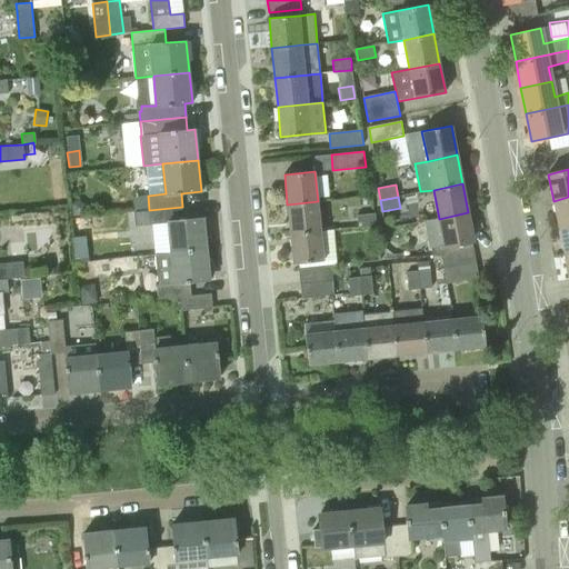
[(558,227),(568,225),(568,197),(553,201),(558,227)]
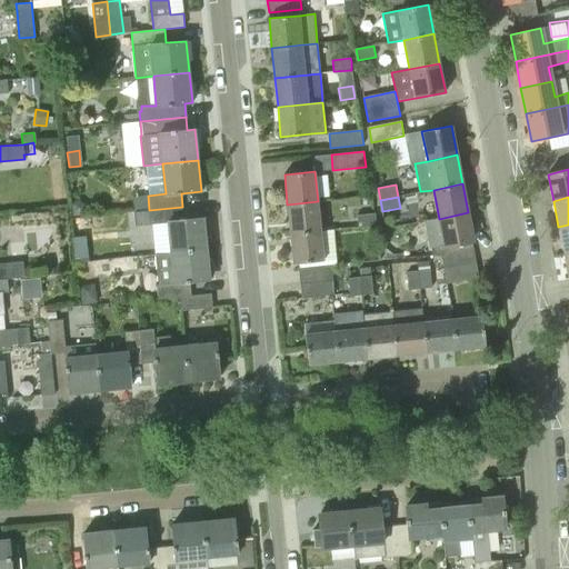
[(83,209),(83,203),(80,200),(70,200),(70,201),(71,215),(80,215),(83,209)]
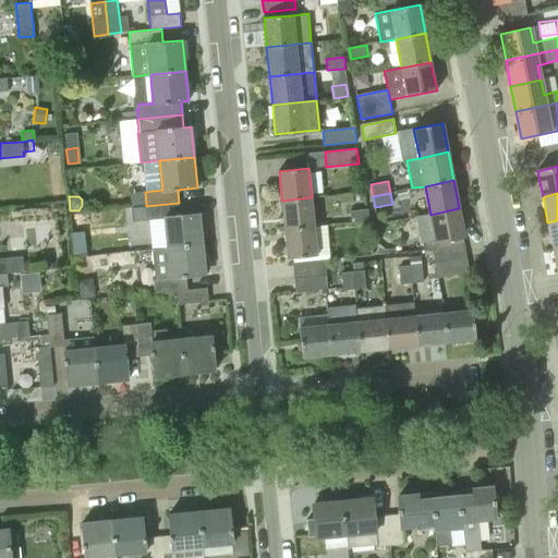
[(284,229),(314,226),(312,197),(281,201),(284,229)]
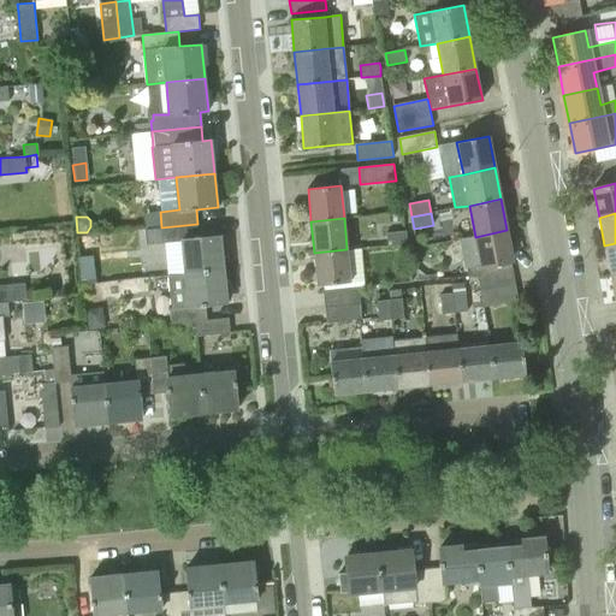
[(185,273),(224,270),(220,236),(199,238),(197,224),(161,227),(163,243),(182,241),(185,273)]
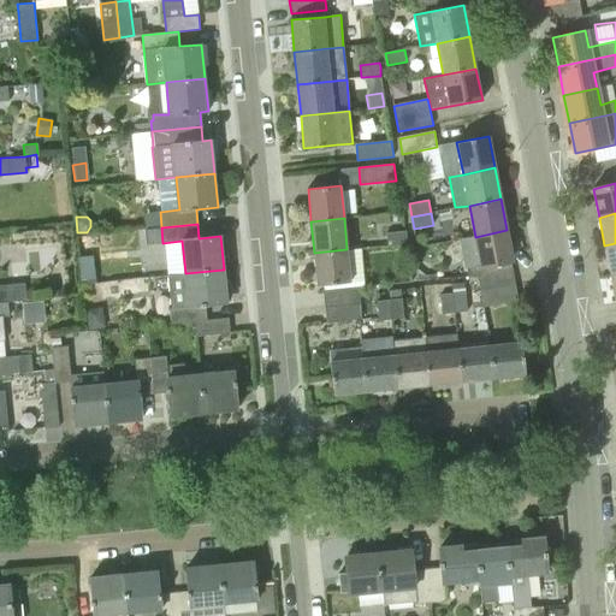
[(507,230),(475,237),(480,265),(466,267),(467,276),(478,276),(480,291),(515,284),(511,262),(514,262),(507,230)]
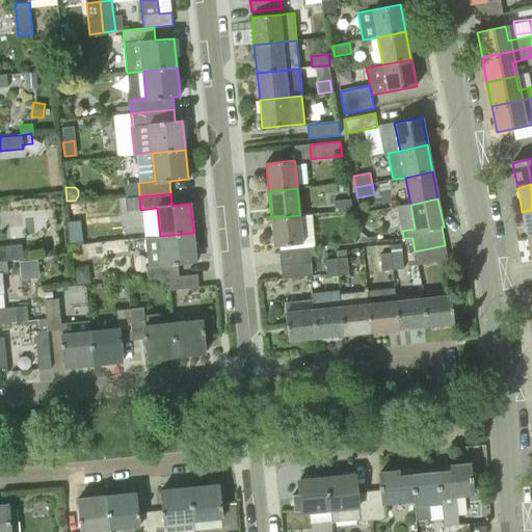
[(336,212),(352,211),(351,200),(335,201),(336,212)]
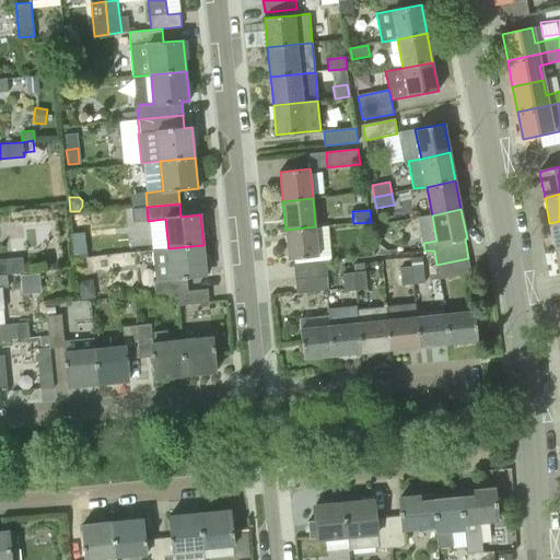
[(555,249),(559,247),(559,221),(549,223),(555,249)]
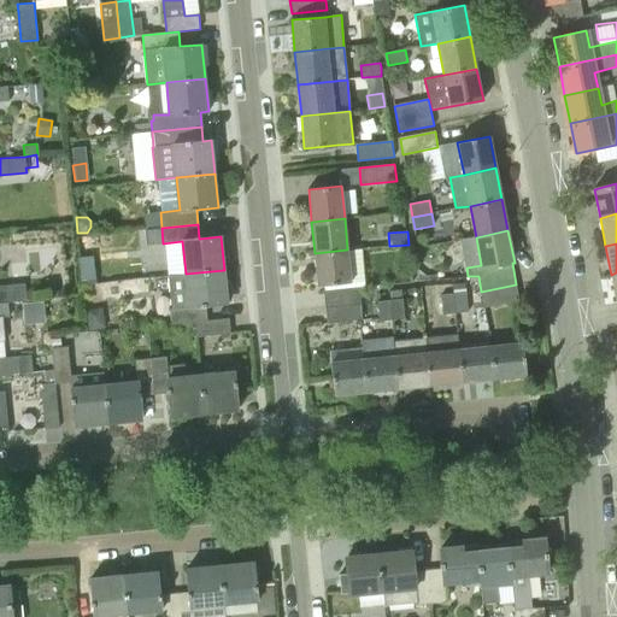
[(347,250),(315,253),(318,286),(325,285),(325,291),(359,288),(368,287),(364,248),(347,250)]
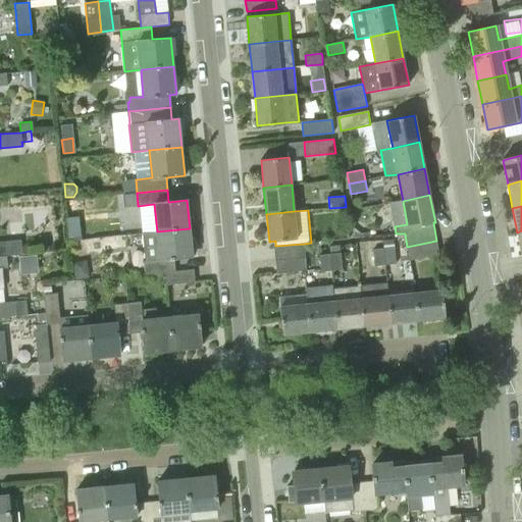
[(165,272),(175,271),(174,258),(193,257),(190,228),(157,231),(142,232),(145,262),(144,262),(145,274),(165,272)]
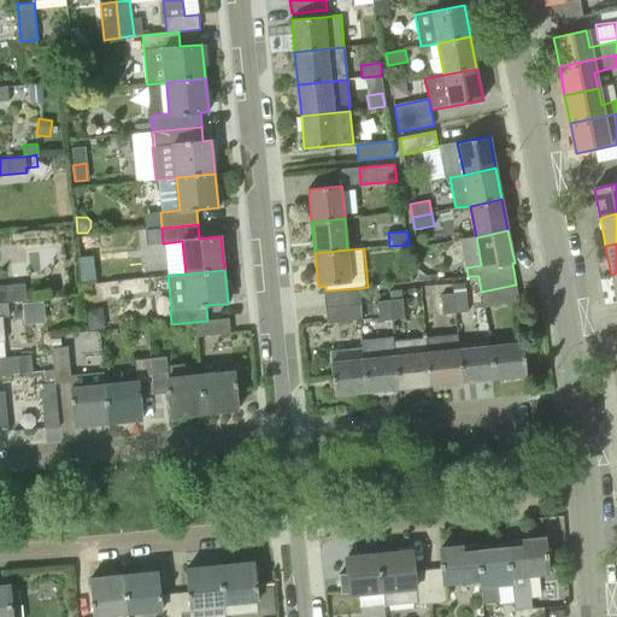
[(0,301),(7,301),(25,300),(24,283),(0,285),(0,301)]
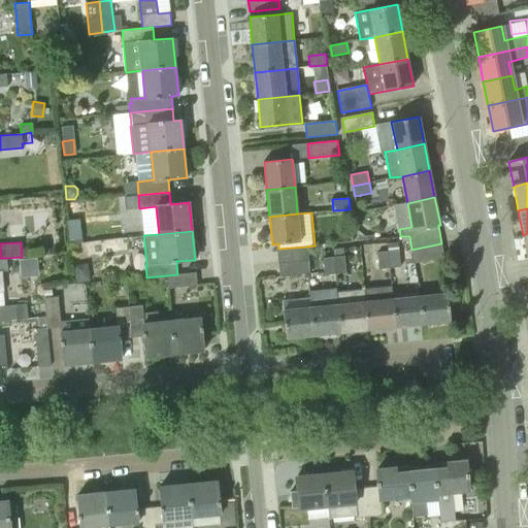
[(441,243),(411,250),(415,263),(444,257),(441,243)]
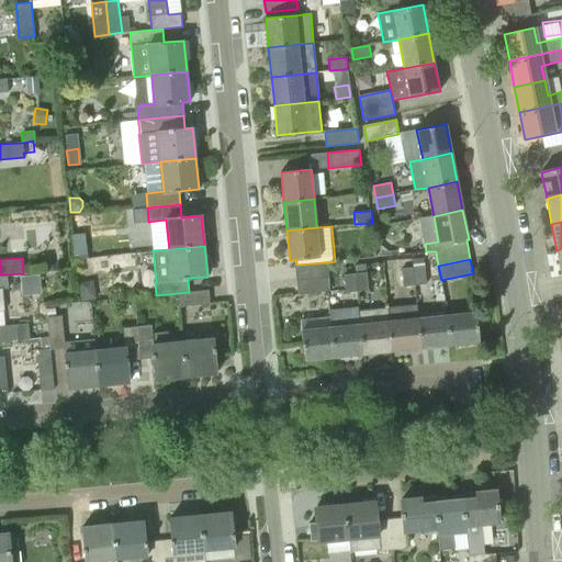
[(296,280),(328,277),(327,262),(296,265),(295,265),(296,280)]
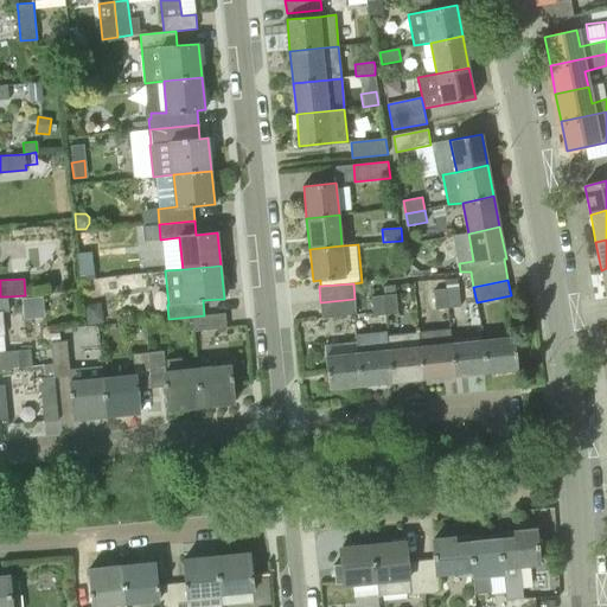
[(396,294),(395,286),(383,287),(384,295),(396,294)]
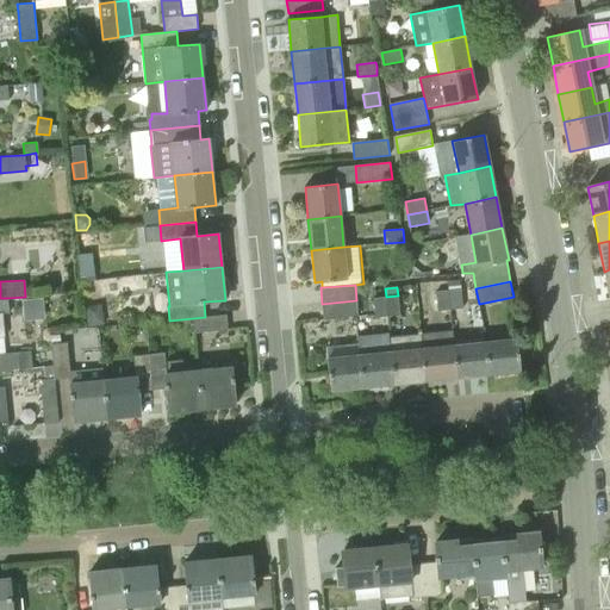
[(448,291),(450,310),(462,309),(461,290),(448,291)]
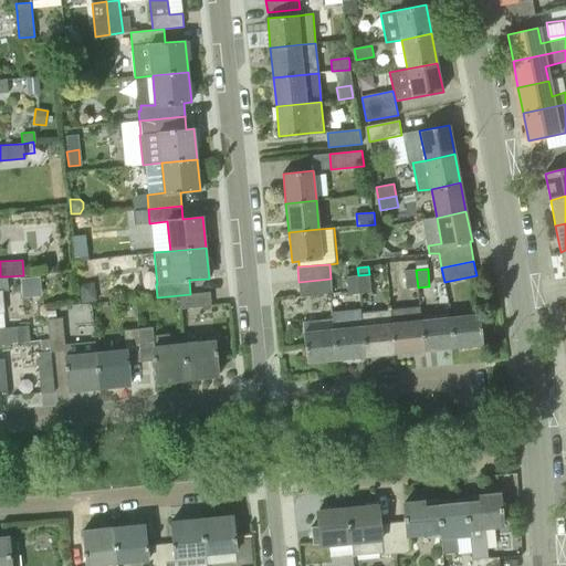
[(407,289),(418,287),(416,270),(405,271),(407,289)]
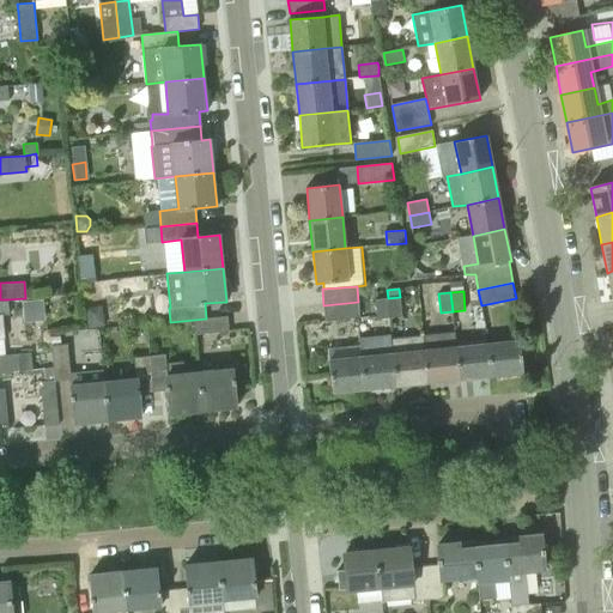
[(388,298),(389,317),(402,316),(400,297),(388,298)]
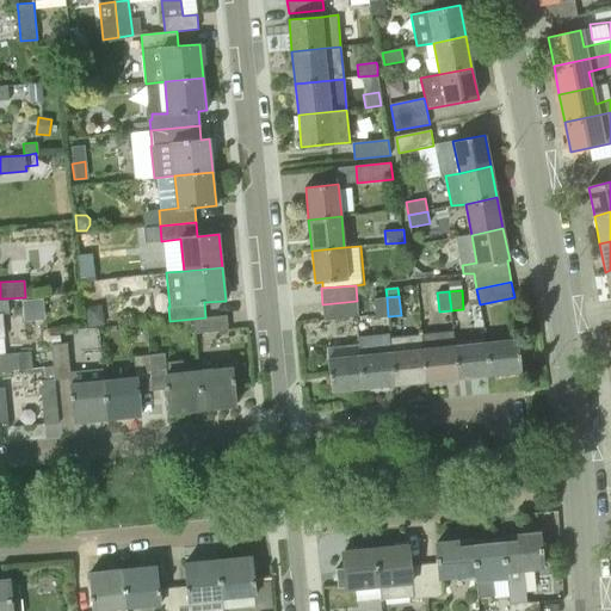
[(376,318),(388,316),(387,297),(374,298),(376,318)]
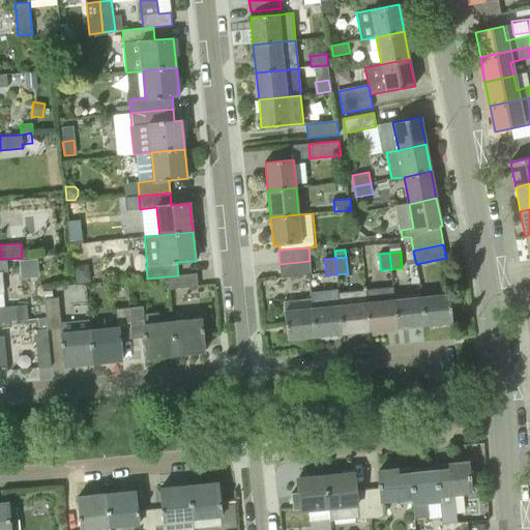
[(310,261),(280,264),(281,277),(312,274),(310,261)]
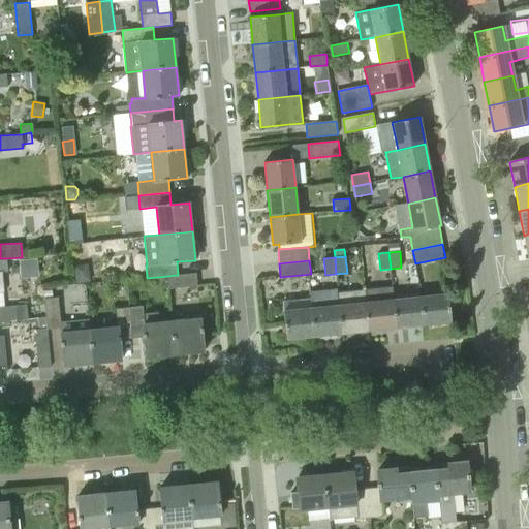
[(178,275),(167,276),(169,289),(197,286),(196,273),(178,275)]
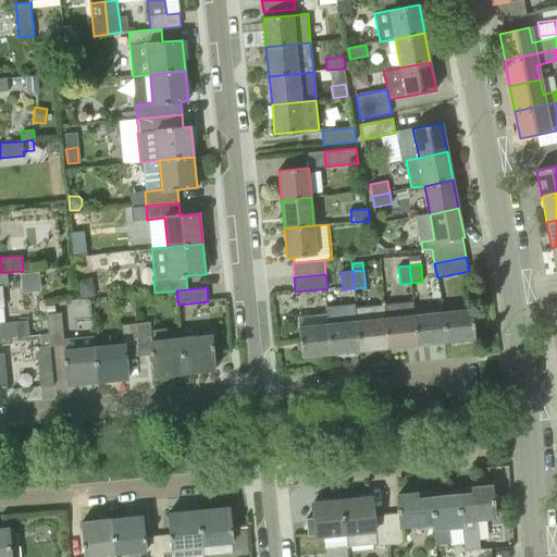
[(415,316),(413,301),(384,305),(388,348),(418,345),(415,316)]
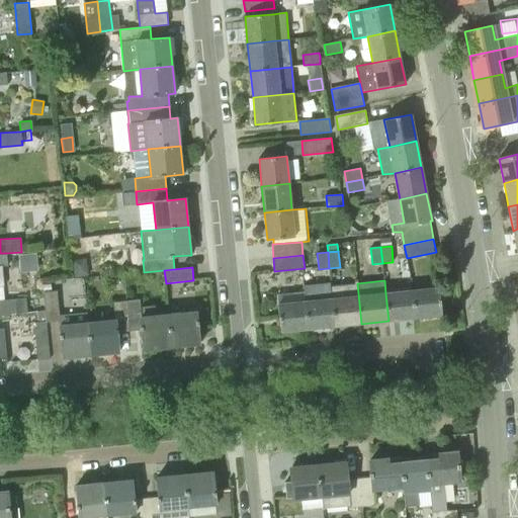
[(42,284),(44,292),(52,291),(51,283),(42,284)]
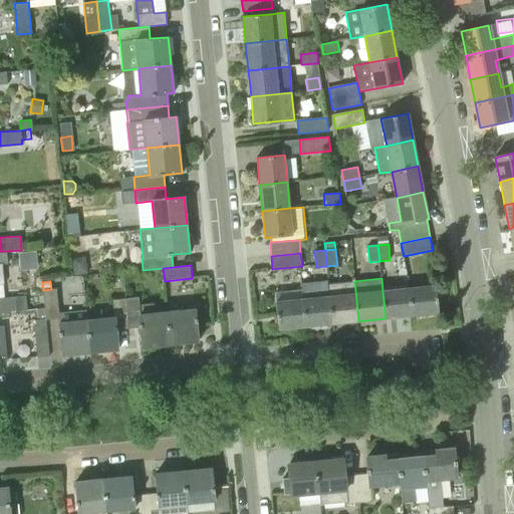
[(332,324),(358,321),(354,281),(328,283),(332,324)]
